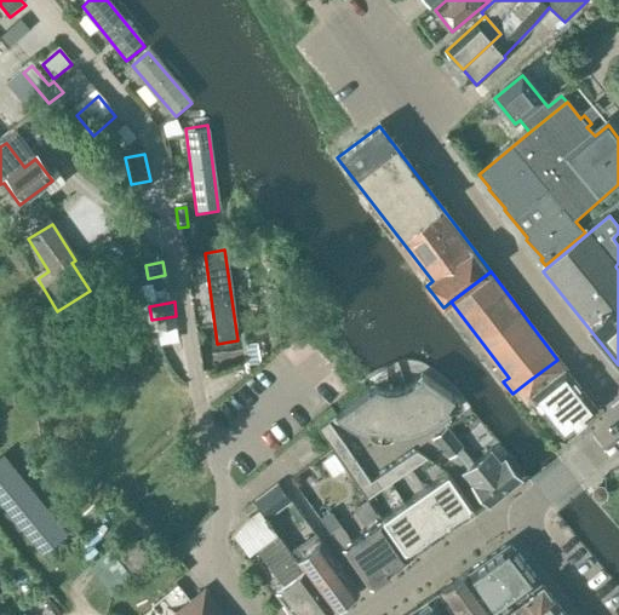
[(152,320),(154,334),(178,329),(176,316),(152,320)]
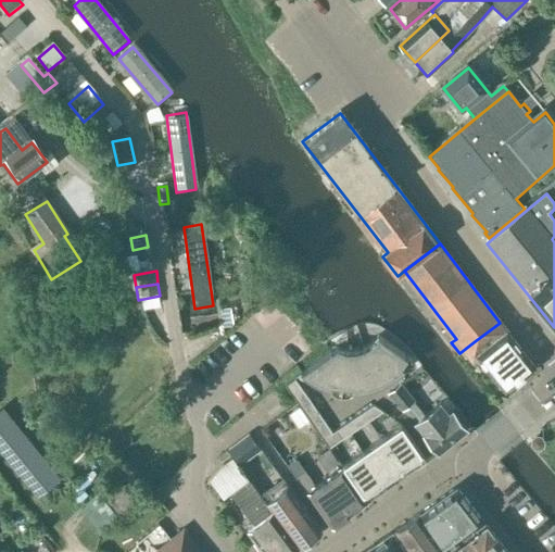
[(478,356),(506,393),(535,371),(500,323),(475,341),(465,349),(465,350),(466,350),(474,360),(478,356)]
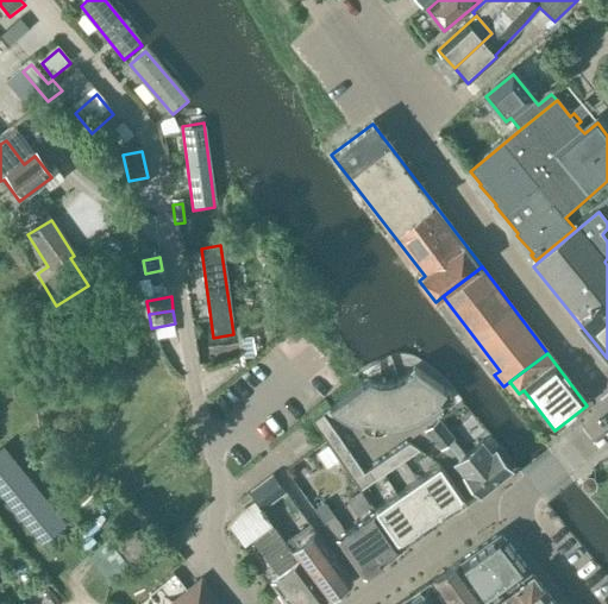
[(383,432),(400,431),(415,427),(430,420),(442,409),(452,397),(415,372),(408,379),(401,384),(390,387),(380,387),(370,383),(331,409),(336,417),(338,416),(352,425),(368,429),(383,432)]
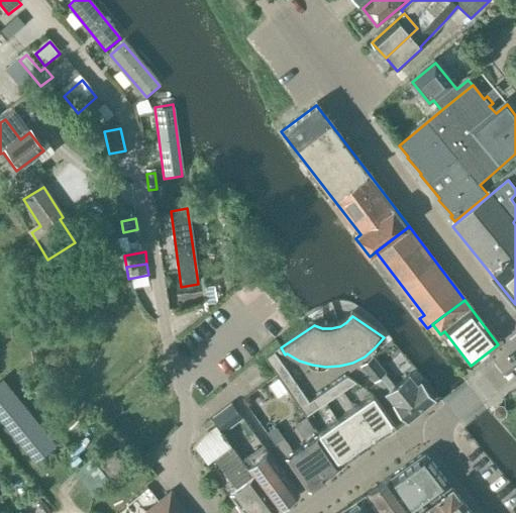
[(307,418),(320,409),(314,401),(309,404),(275,352),(267,357),(307,418)]
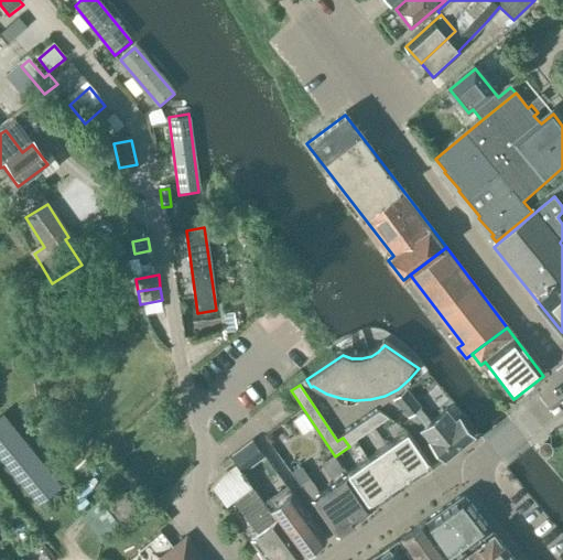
[(394,402),(409,421),(413,418),(422,410),(408,392),(394,402)]
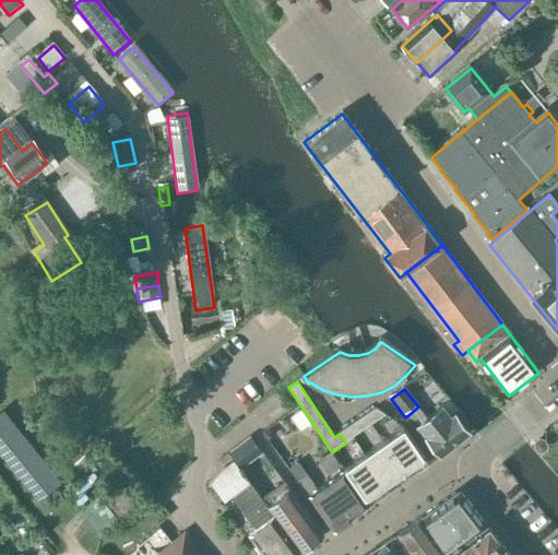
[(418,428),(442,457),(470,435),(453,415),(451,416),(443,406),(428,420),(418,406),(410,414),(419,426),(418,428)]
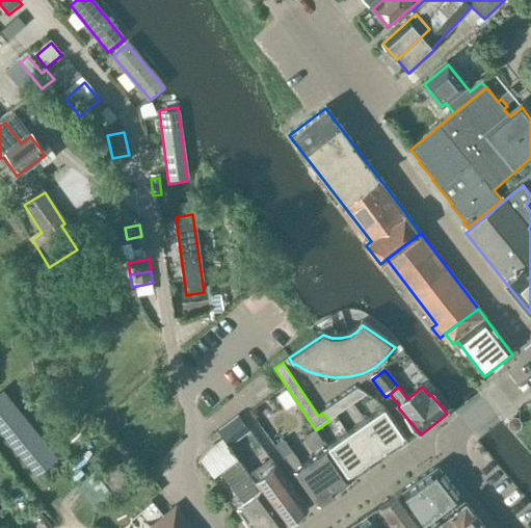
[(353,405),(367,396),(359,390),(348,397),(353,405)]
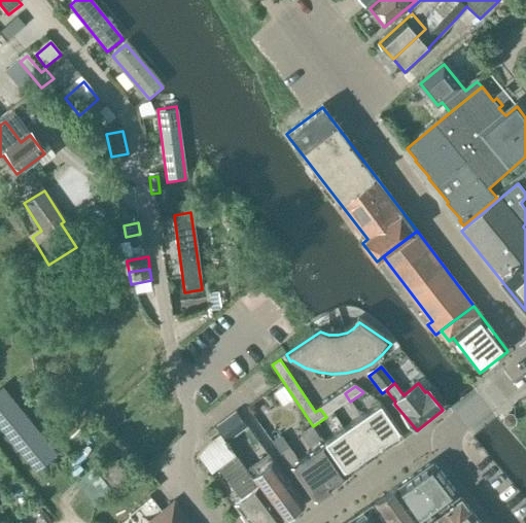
[(350,402),(345,393),(332,401),(339,409),(350,402)]
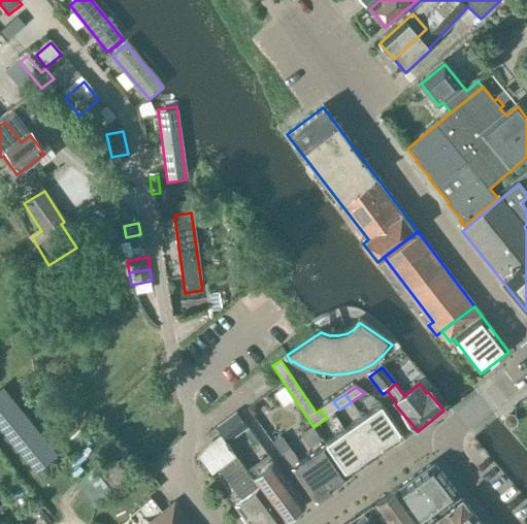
[(339,410),(333,401),(321,410),(327,418),(339,410)]
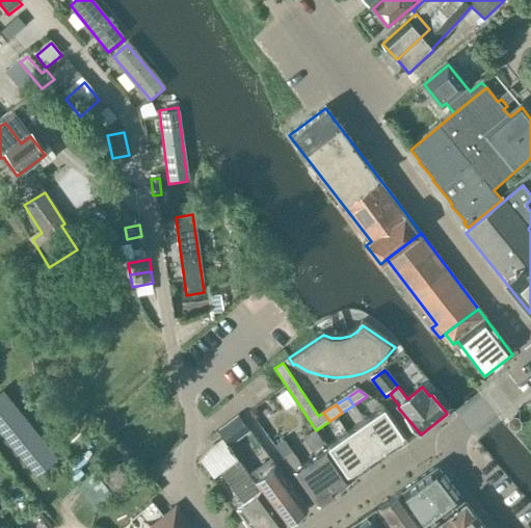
[(366,422),(390,456),(408,443),(385,408),(366,422)]
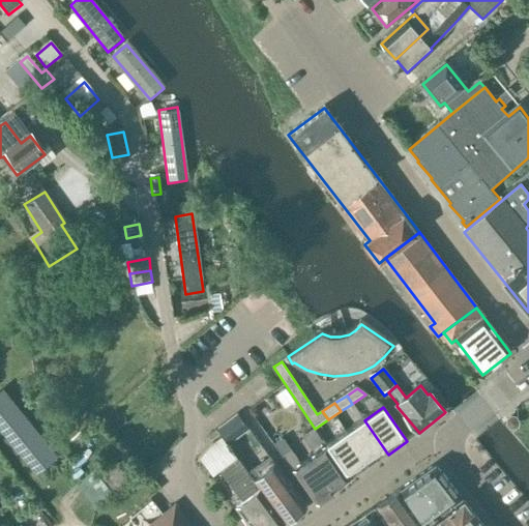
[(238,417),(218,432),(229,446),(250,432),(238,417)]
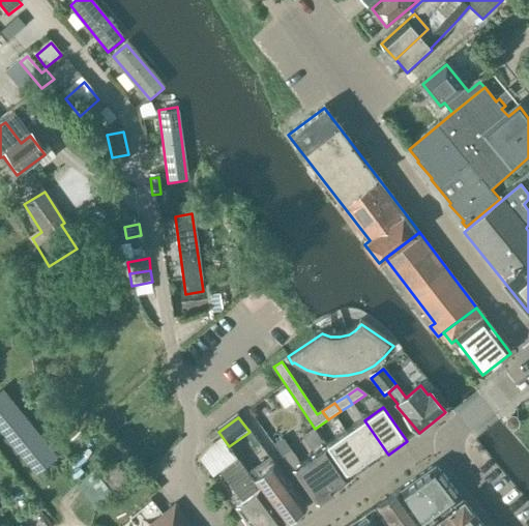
[(346,433),(371,468),(388,455),(364,420),(346,433)]
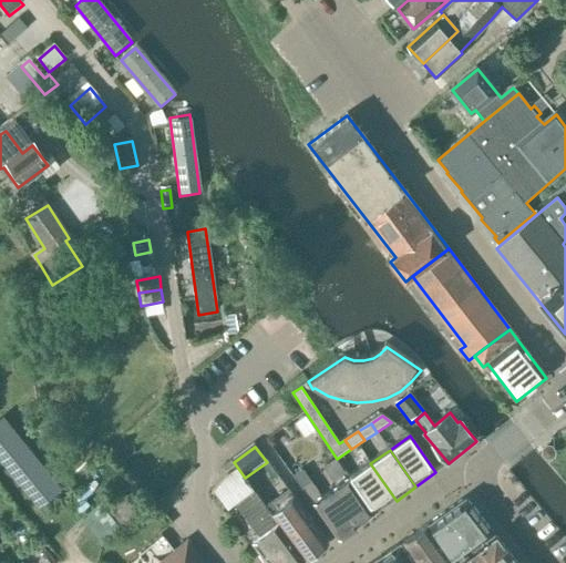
[(543,456),(542,461),(546,466),(552,466),(555,462),(556,457),(553,452),(547,451),(543,456)]
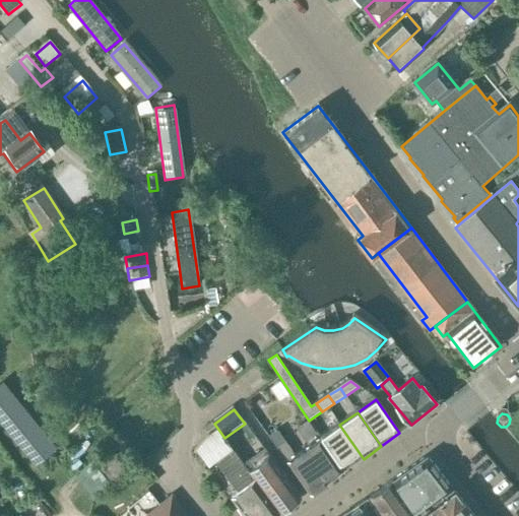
[(321,438),(344,471),(364,459),(339,425),(321,438)]
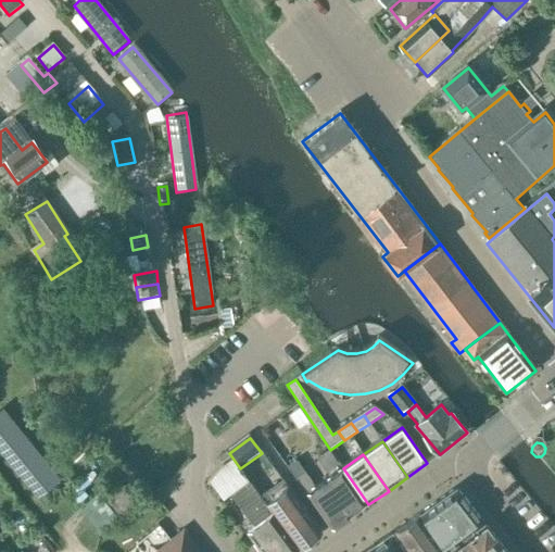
[(223,466),(210,481),(224,500),(231,494),(255,527),(249,532),(262,551),(299,551),(263,502),(232,460),(223,466)]
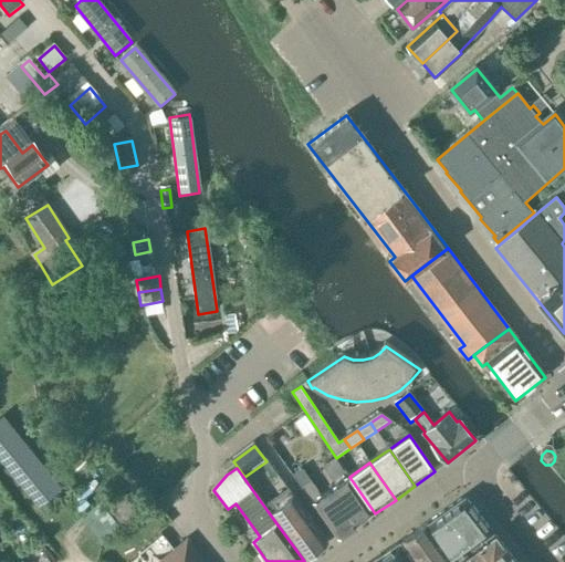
[(315,505),(338,538),(374,514),(351,479),(322,498),(304,470),(294,477),(313,506),(315,505)]
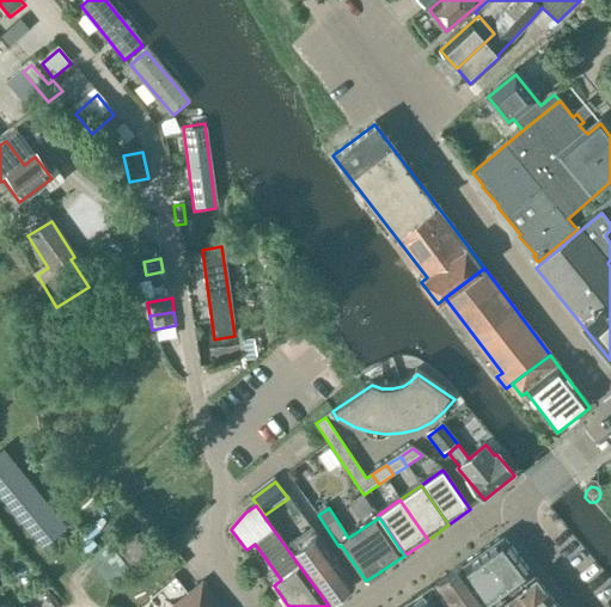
[(331,606),(355,588),(337,563),(324,544),(315,533),(289,552),(329,606),(330,606),(331,606)]
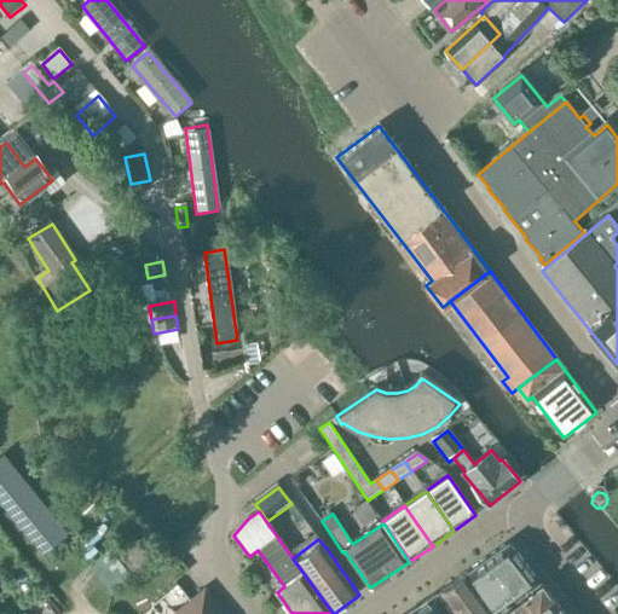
[(496,613),(538,583),(509,545),(467,575),(494,613),(496,613)]
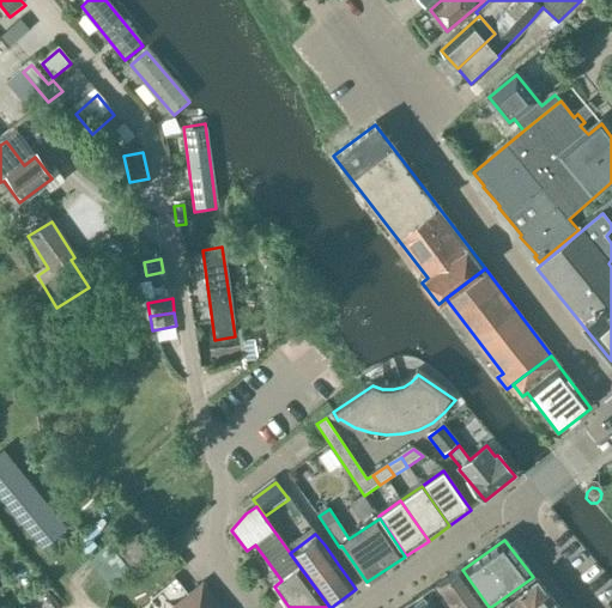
[(489,607),(462,570),(436,588),(450,607),(489,607)]
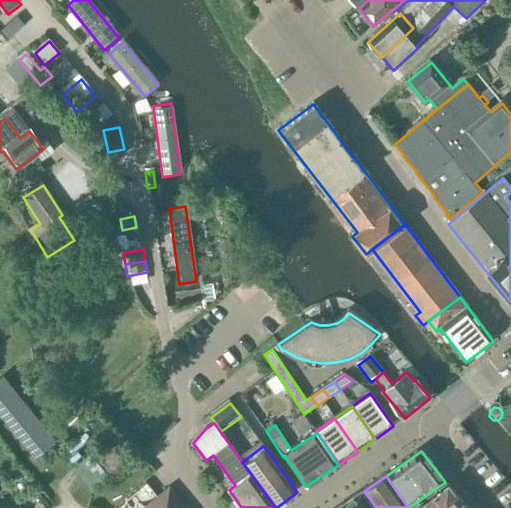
[(465,507),(445,482),(428,494),(410,507),(465,507)]
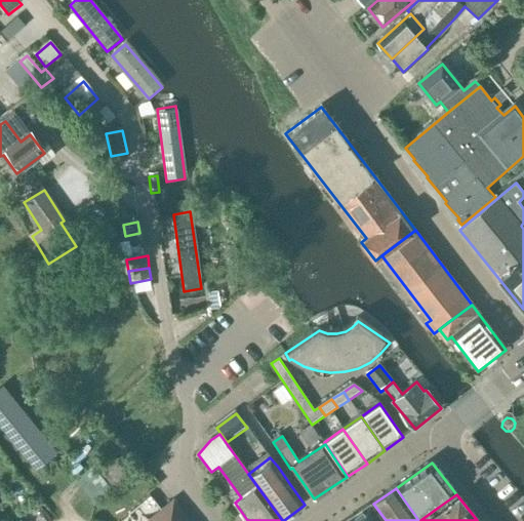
[(190,520),(172,499),(148,520),(190,520)]
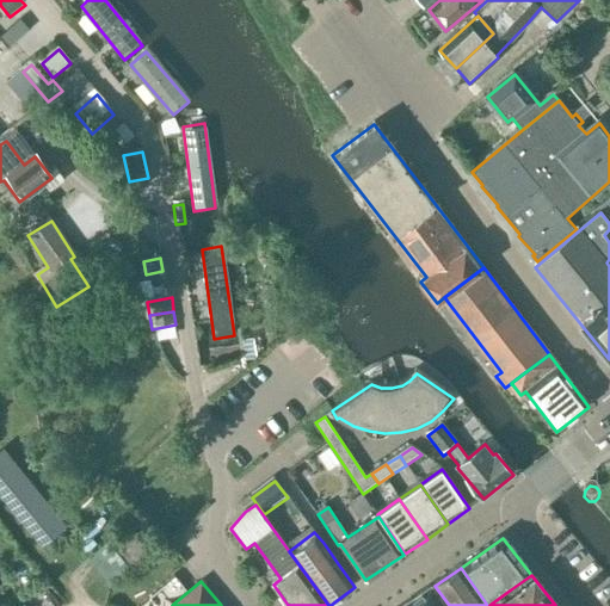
[(444,605),(432,588),(406,605),(444,605)]
